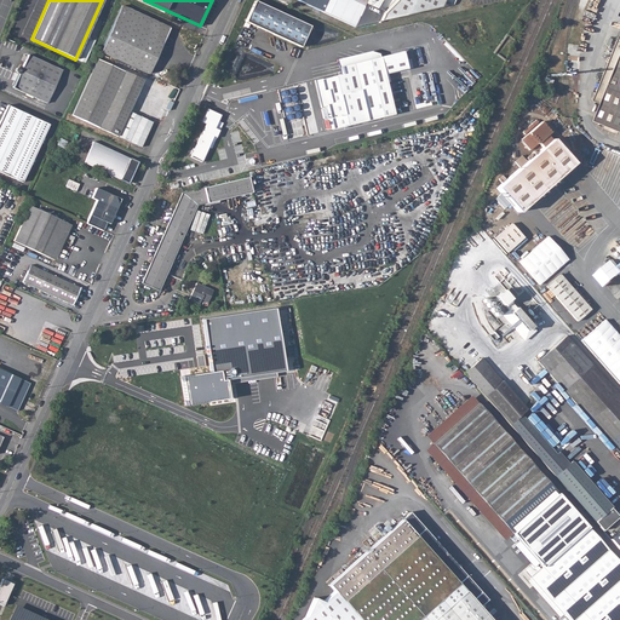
[(256,0),(246,22),(302,47),(311,27),(256,0)]
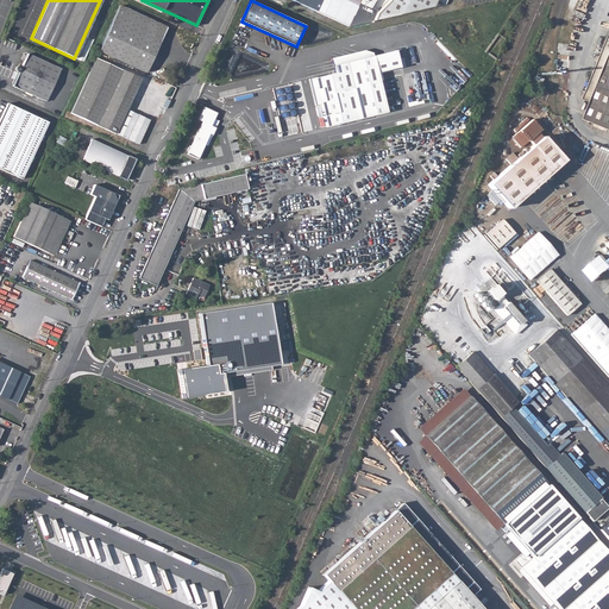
[(292,0),(300,4),(301,0),(307,0),(319,6),(316,11),(349,26),(358,5),(359,0),(292,0)]
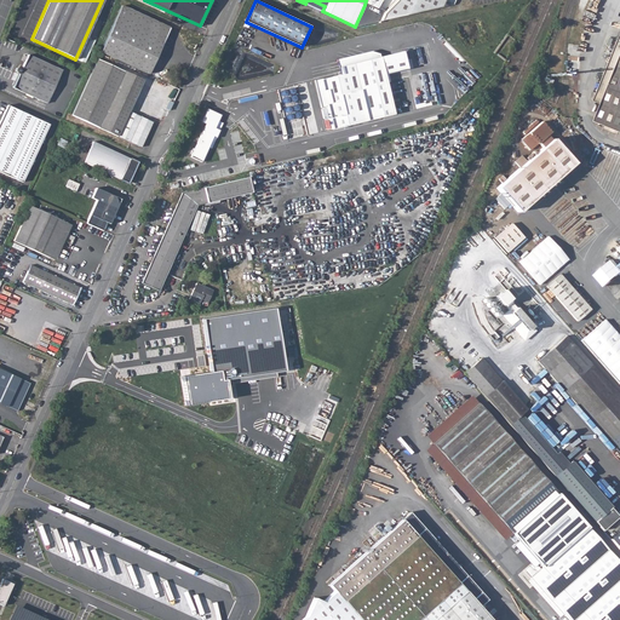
[(394,0),(382,13),(379,21),(438,6),(441,0),(394,0)]
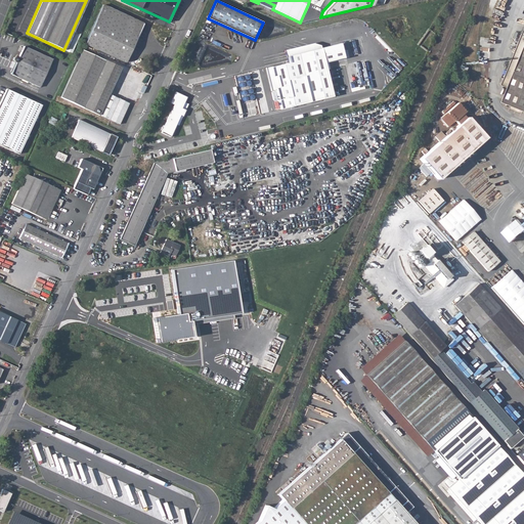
[(102,4),(84,45),(123,62),(124,62),(126,62),(143,24),(102,4)]
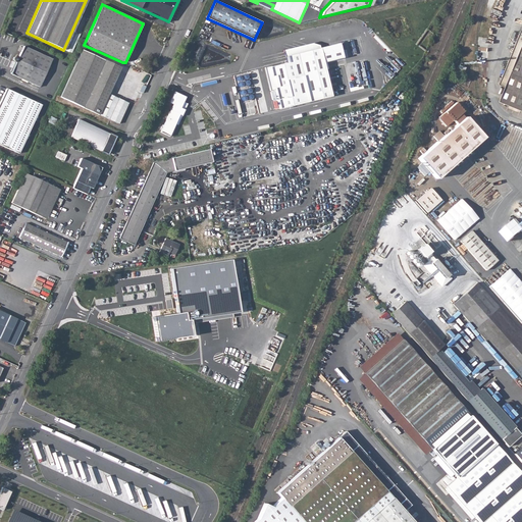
[(319,17),(321,11),(307,4),(299,22),(319,17)]
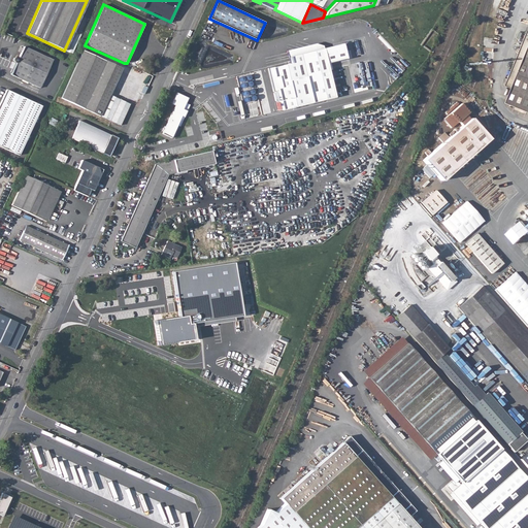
[(323,45),(316,43),(287,51),(290,63),(268,68),(278,110),(335,97),(327,63),(348,59),(343,43),(324,47),(323,45)]
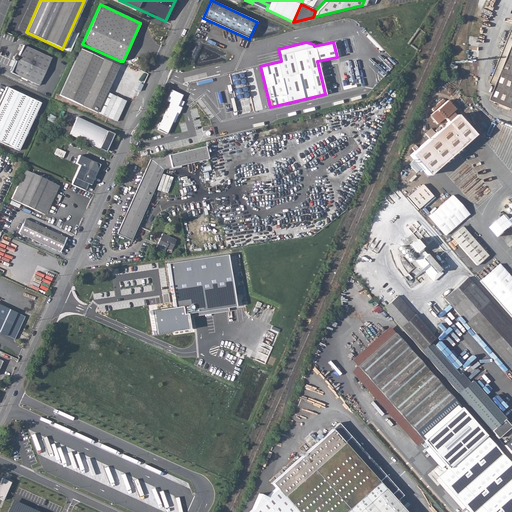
[(120,61),(82,44),(59,95),(117,121),(137,75),(118,66),(120,61)]
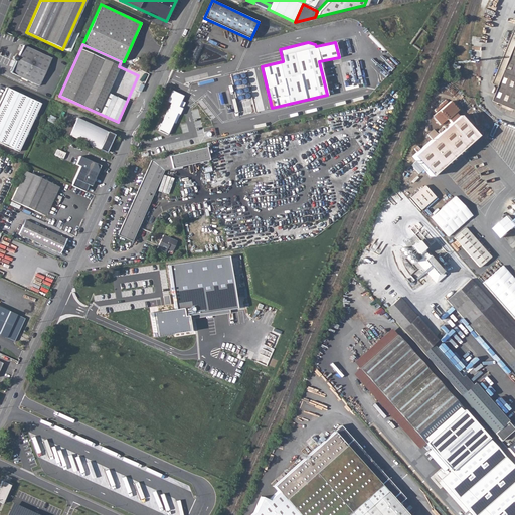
[(15,62),(11,72),(39,86),(51,58),(23,45),(18,57),(16,55),(13,56),(12,58),(13,61),(15,62)]
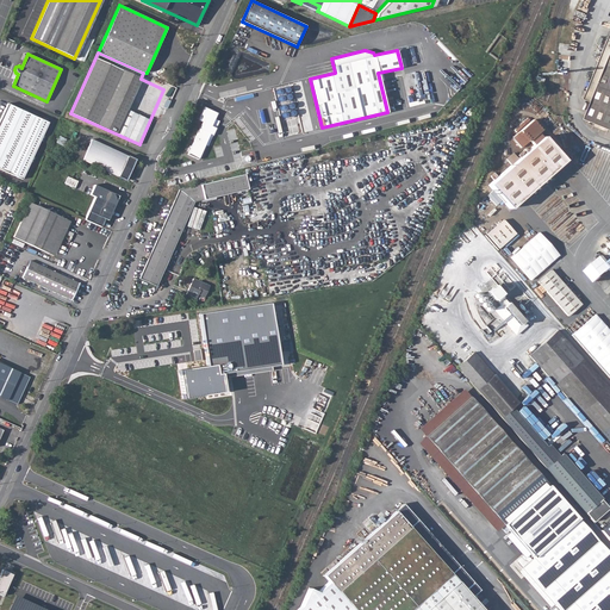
[(609,58),(593,101),(586,118),(609,128),(609,58)]
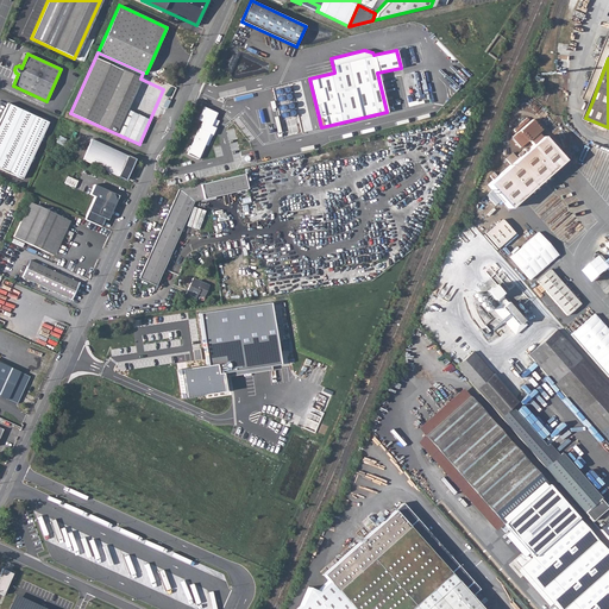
[(217,80),(213,88),(219,92),(223,82),(217,80)]
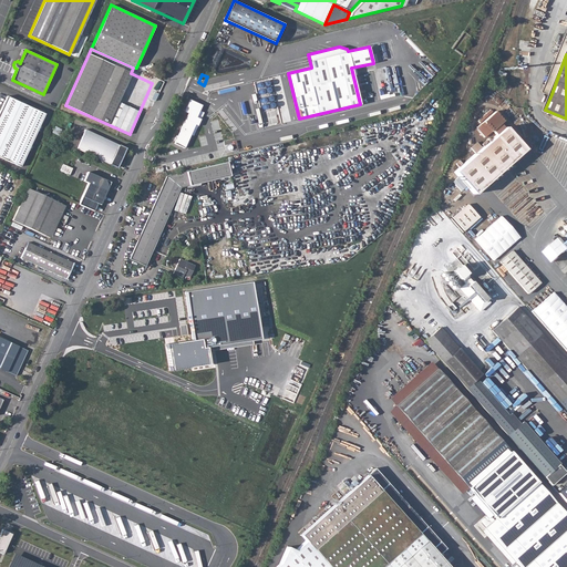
[(7,96),(0,110),(0,157),(20,166),(44,114),(7,96)]
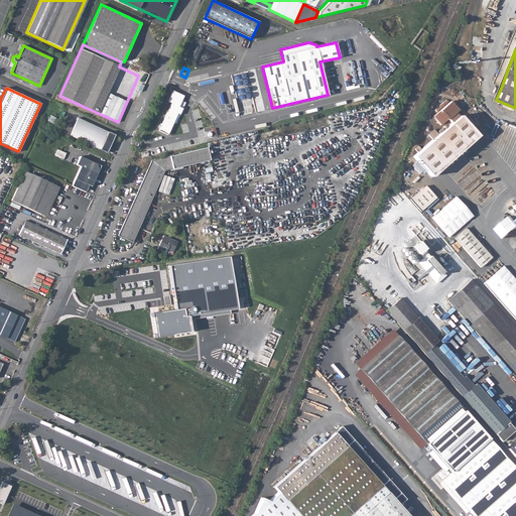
[(159,131),(162,132),(167,135),(177,114),(179,115),(182,109),(178,107),(183,96),(173,91),(168,102),(171,103),(159,131)]
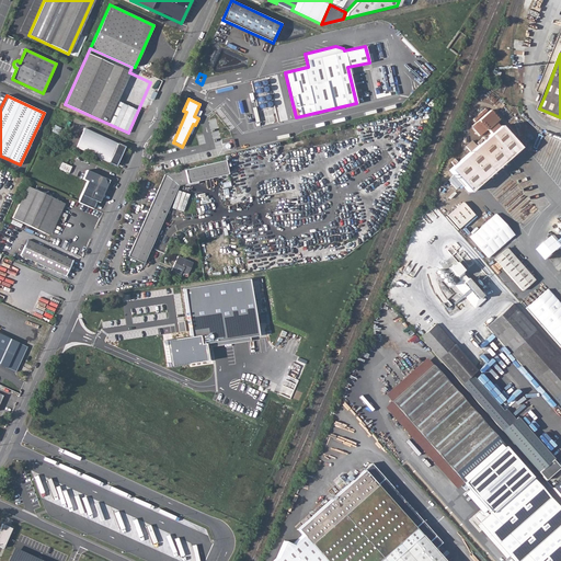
[(446,169),(468,194),(519,150),(495,124),(499,121),(490,111),(471,126),(481,137),(446,169)]
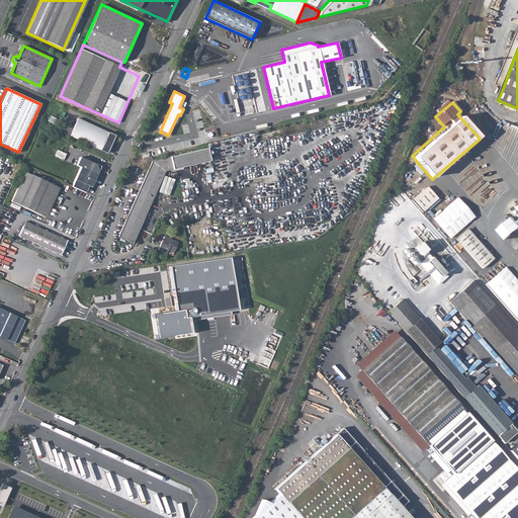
[(61,122),(58,131),(107,153),(114,136),(77,118),(73,128),(61,122)]
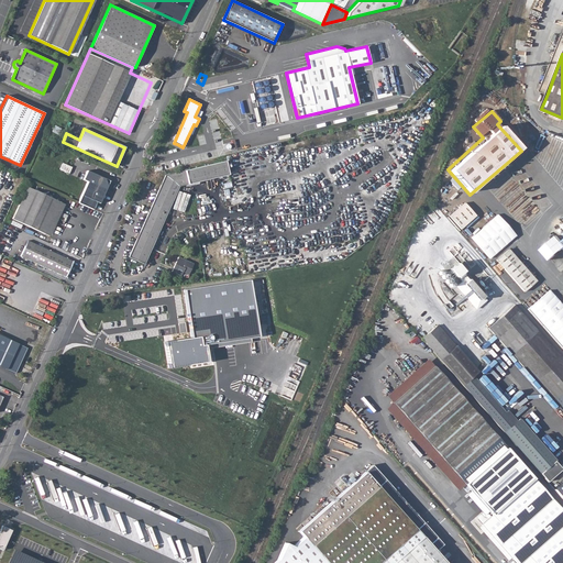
[(136,239),(129,256),(129,257),(144,264),(153,242),(155,238),(164,219),(167,210),(174,198),(179,186),(228,175),(225,162),(166,176),(139,234),(136,239)]
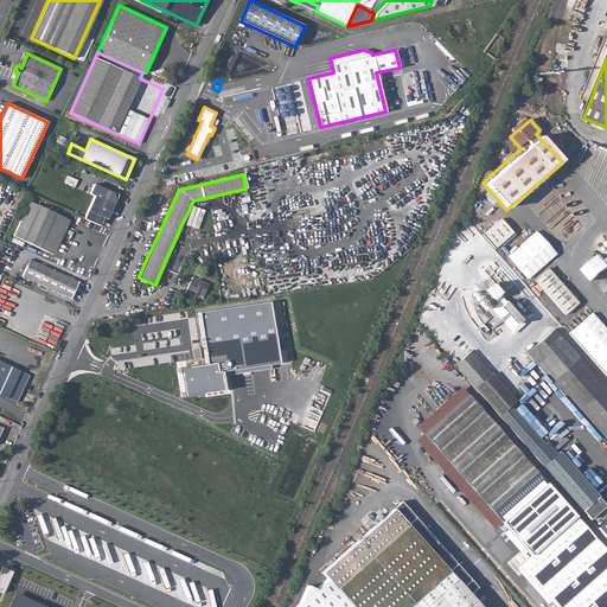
[(95,196),(84,218),(101,225),(103,218),(107,219),(116,200),(115,199),(113,193),(114,193),(94,184),(89,193),(95,196)]
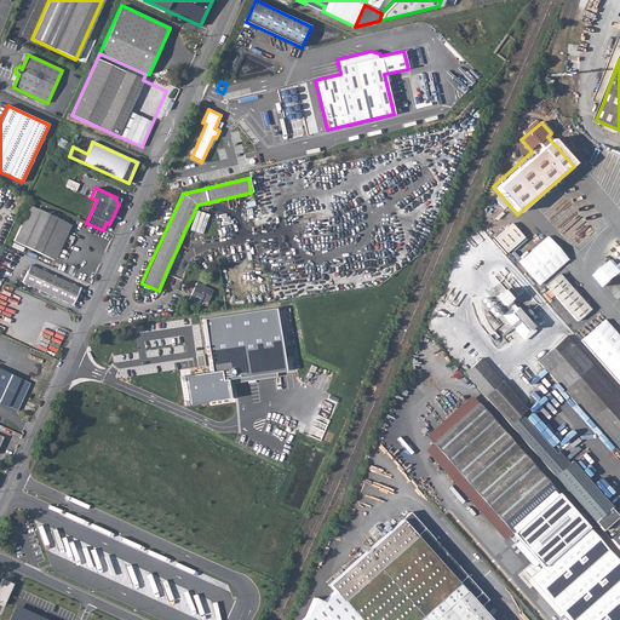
[(13,241),(50,258),(65,223),(30,206),(13,241)]
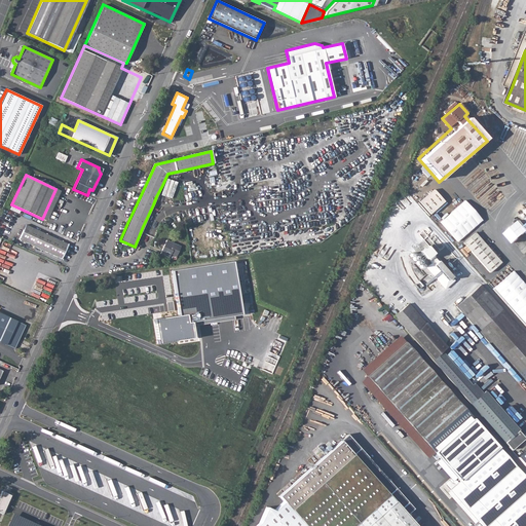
[(434,189),(417,203),(428,217),(445,201),(434,189)]
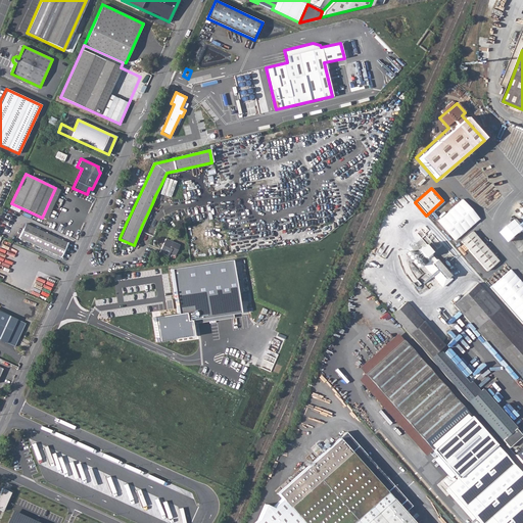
[(461,202),(436,223),(455,243),(479,223),(461,202)]
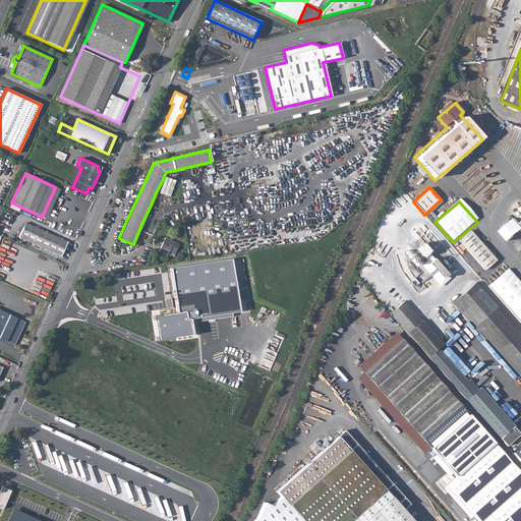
[(25,223),(19,237),(60,255),(67,242),(25,223)]
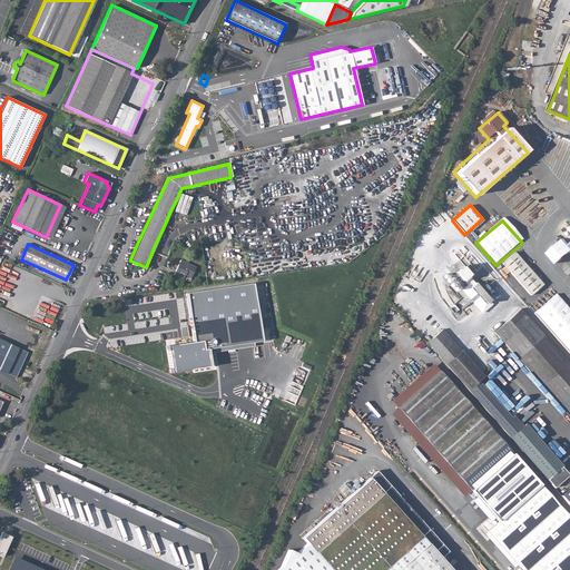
[(514,253),(500,265),(530,298),(543,286),(514,253)]
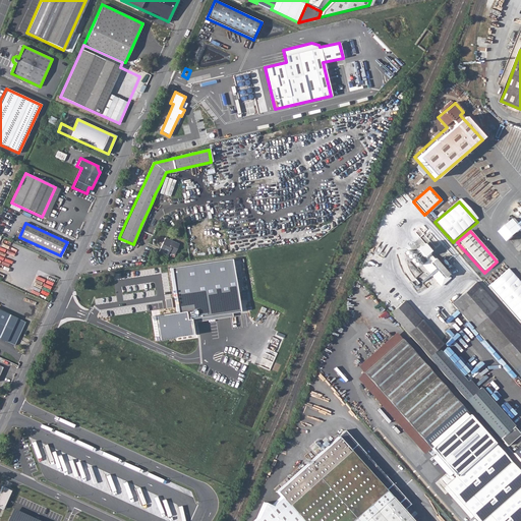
[(164,238),(159,251),(167,255),(169,251),(174,254),(179,244),(164,238)]
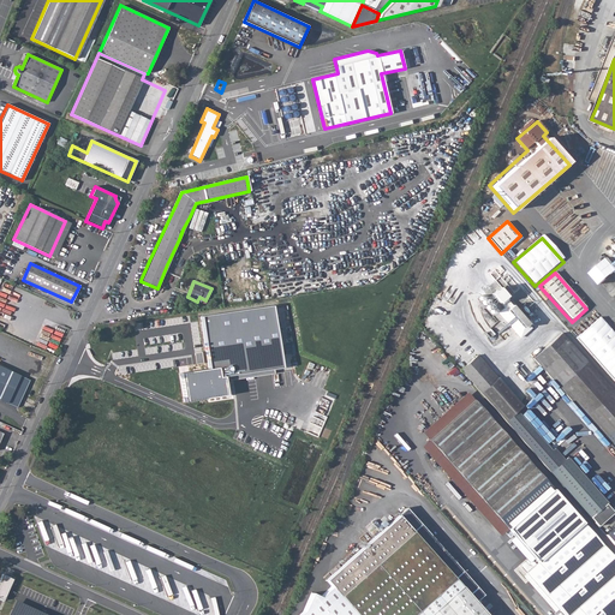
[(209,369),(181,374),(185,401),(231,395),(228,384),(225,384),(224,381),(228,380),(273,374),(273,369),(281,368),(273,306),(201,317),(209,369)]
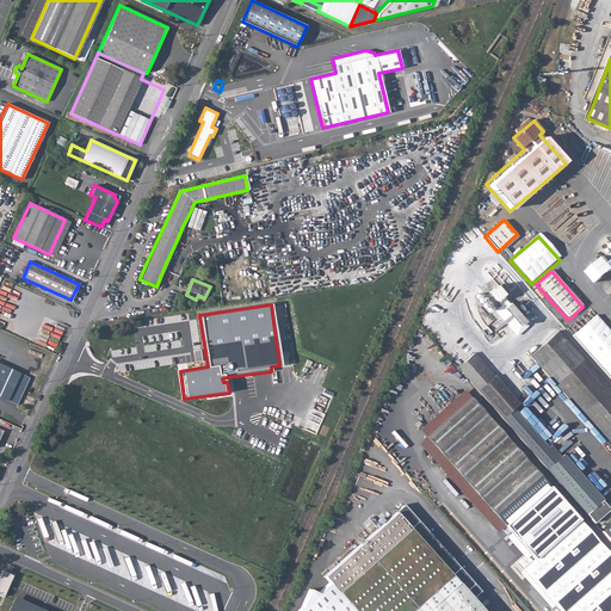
[(610,392),(557,331),(530,356),(610,448),(610,392)]
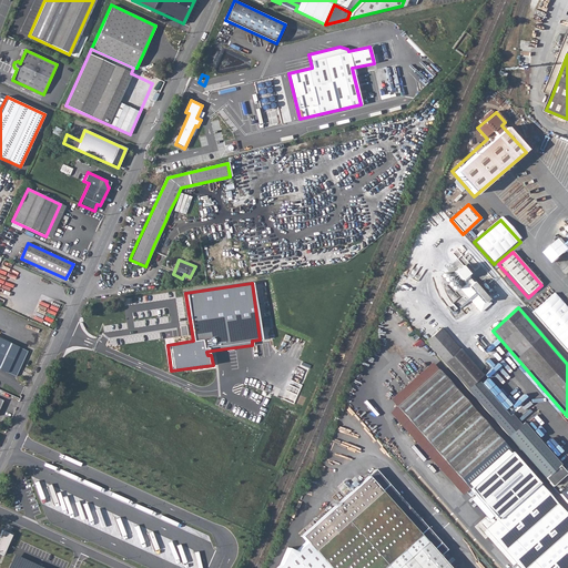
[(440,327),(425,342),(444,364),(460,350),(440,327)]
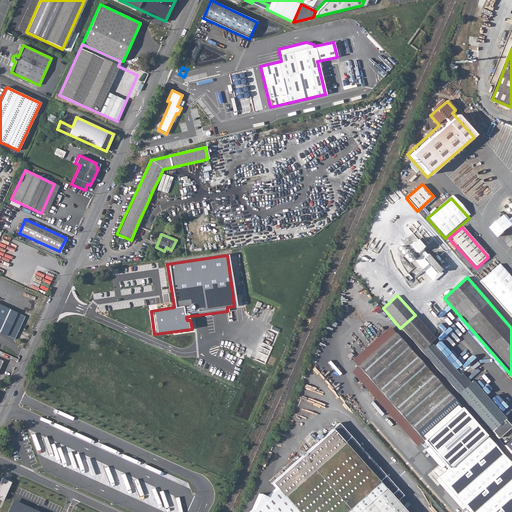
[(0,333),(6,336),(6,335),(14,339),(24,317),(17,313),(0,304),(0,333)]
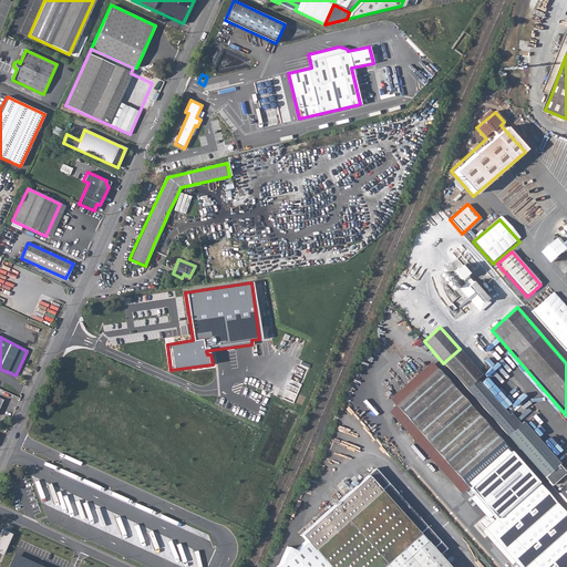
[(436,368),(394,405),(434,450),(468,487),(509,451),(436,368)]
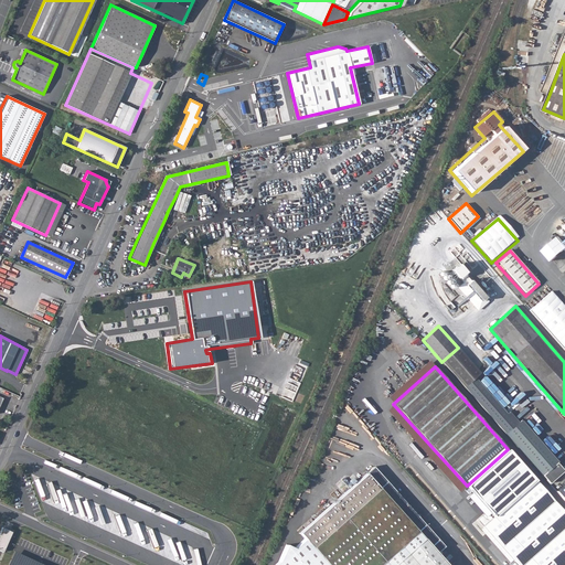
[(475,377),(464,387),(547,483),(563,470),(555,462),(557,461),(521,419),(515,424),(475,377)]
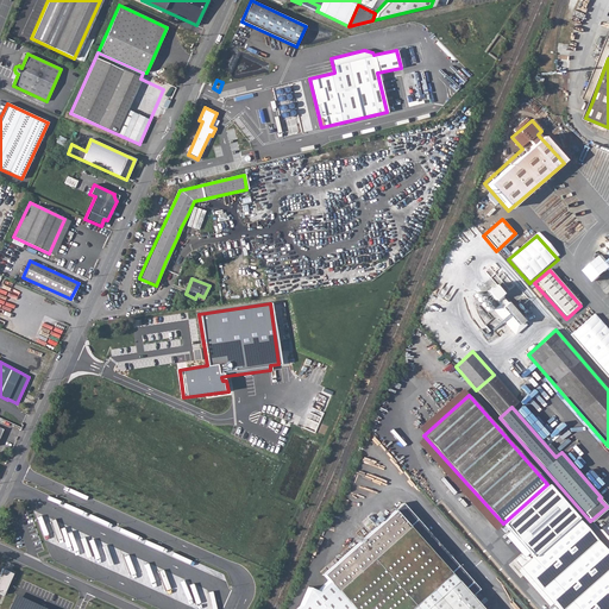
[(297,608),(483,608),(471,595),(478,588),(403,503),(321,575),(327,581),(316,590),(308,586),(300,606),(297,608)]
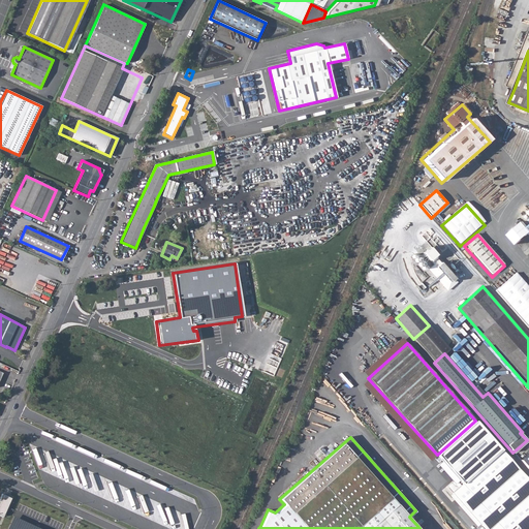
[(528,481),(501,449),(453,492),(485,528),(525,528),(528,527),(528,481)]
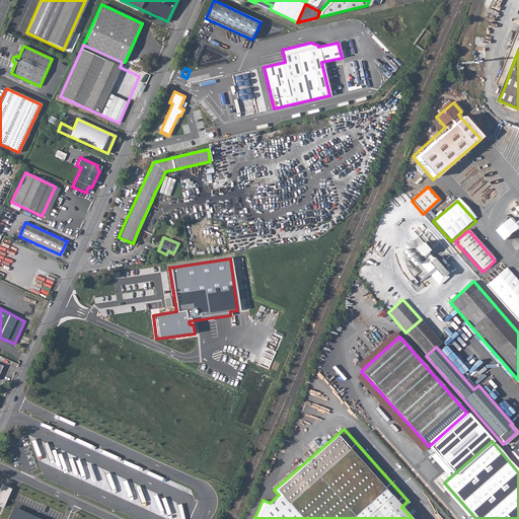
[(0,491),(0,505),(4,507),(12,490),(2,486),(0,491)]
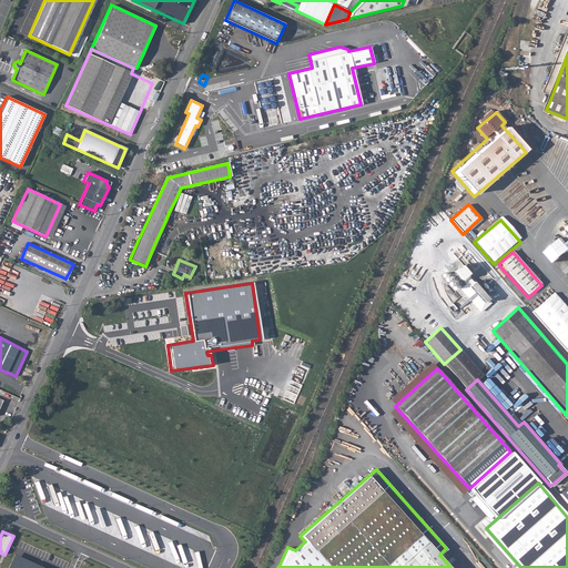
[(46,567),(17,554),(10,567),(46,567)]
